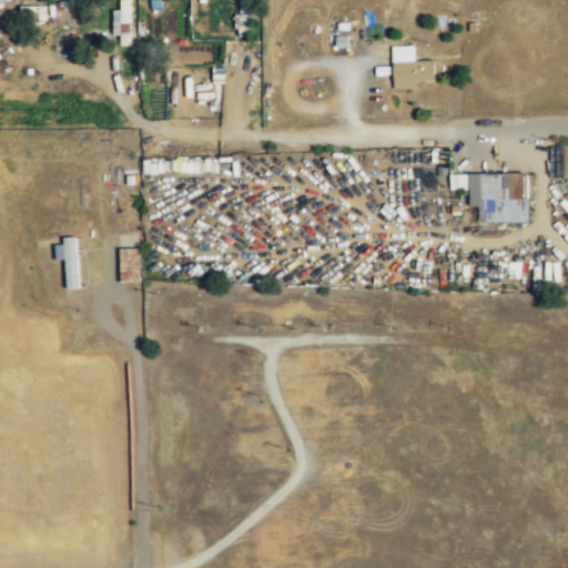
[(131,0),(120,0),(120,8),(112,8),(112,43),(131,43),(131,0)]
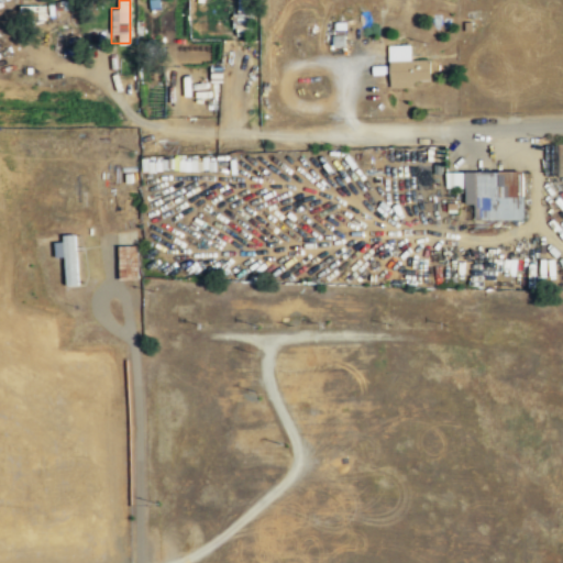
[(250,32),(251,0),(235,0),(235,32),(250,32)]
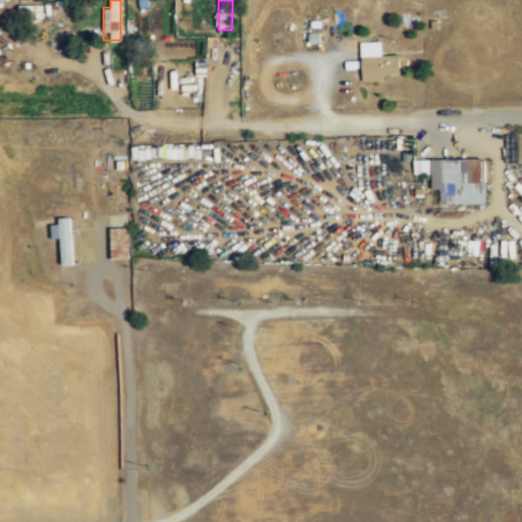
[(429,10),(430,19),(444,18),(444,9),(429,10)]
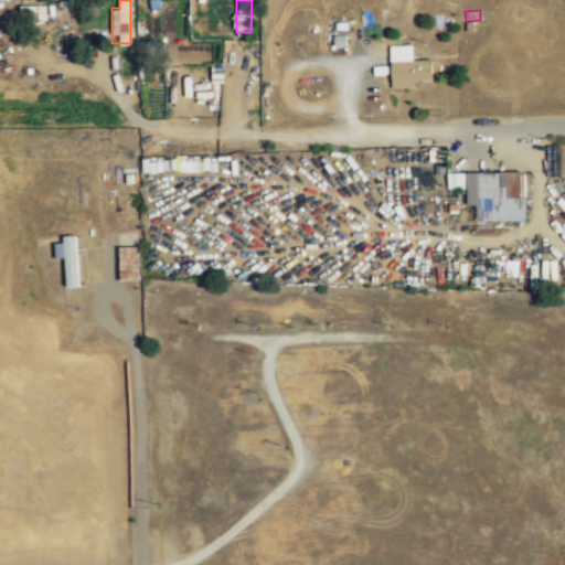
[(333,46),(333,35),(345,35),(345,46),(333,46)]
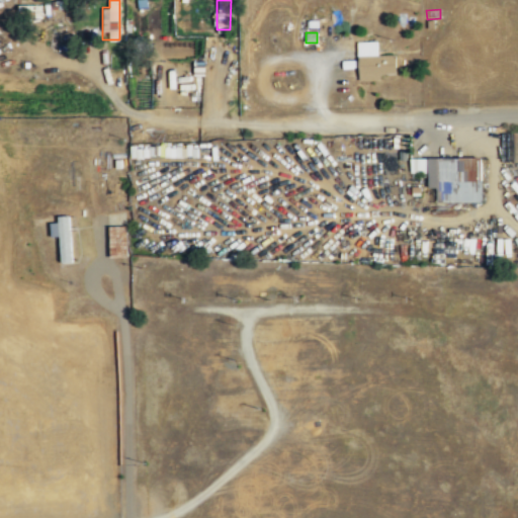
[(356,57),(355,41),(376,41),(377,56),(356,57)]
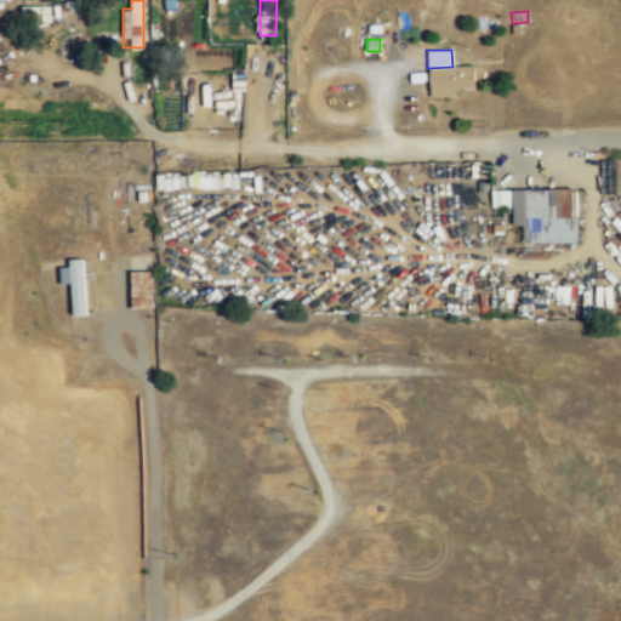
[(428,97),(455,96),(455,89),(473,89),(472,66),(453,67),(427,68),(428,97)]
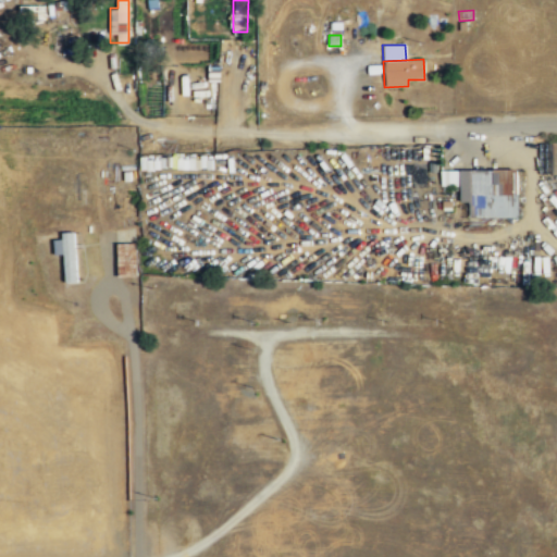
[(219,82),(218,66),(207,66),(207,82),(219,82)]
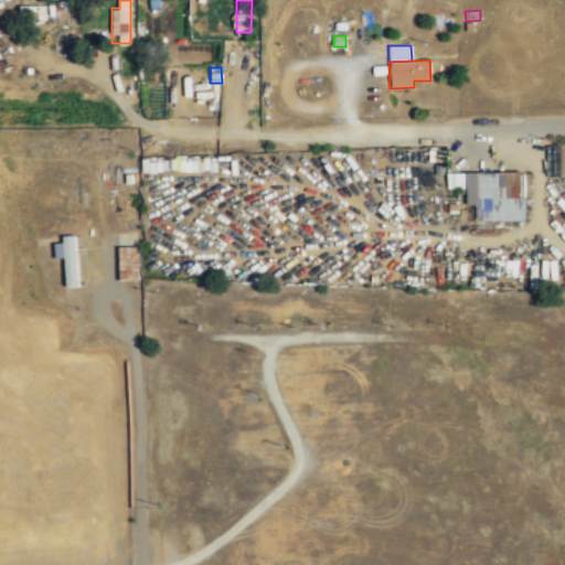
[(522,217),(522,172),(446,172),(446,189),(466,189),(466,219),(522,217)]
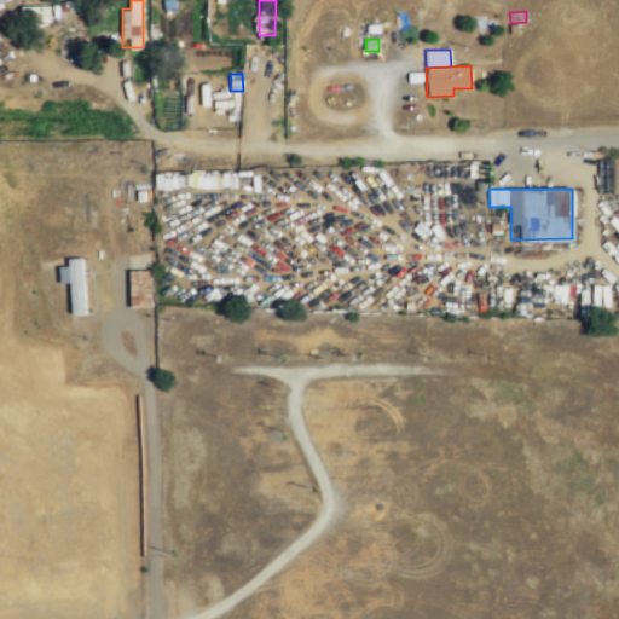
[(84,262),(61,262),(61,284),(71,284),(71,314),(84,314),(84,262)]
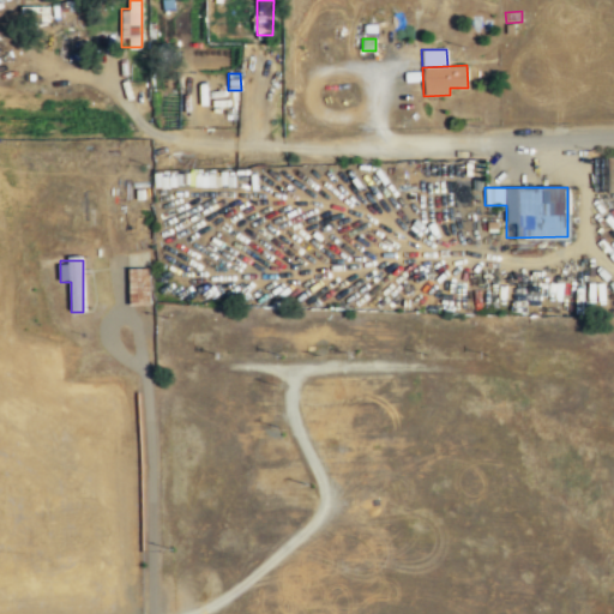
[(130,268),(130,305),(151,305),(151,268),(130,268)]
